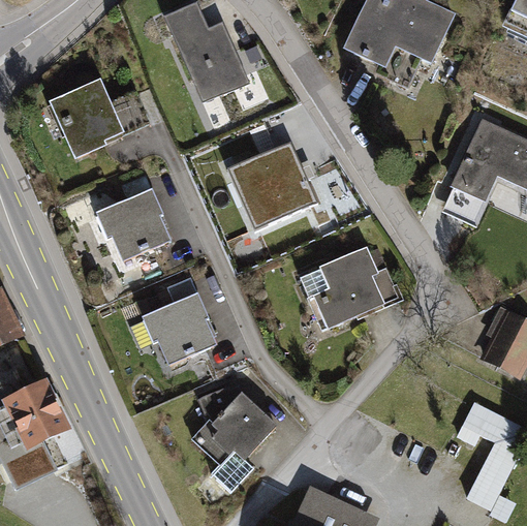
[(452,13),(422,0),(367,0),(344,49),(377,64),(381,55),(383,57),(384,61),(379,73),(405,85),(419,57),(429,62),(452,13)]
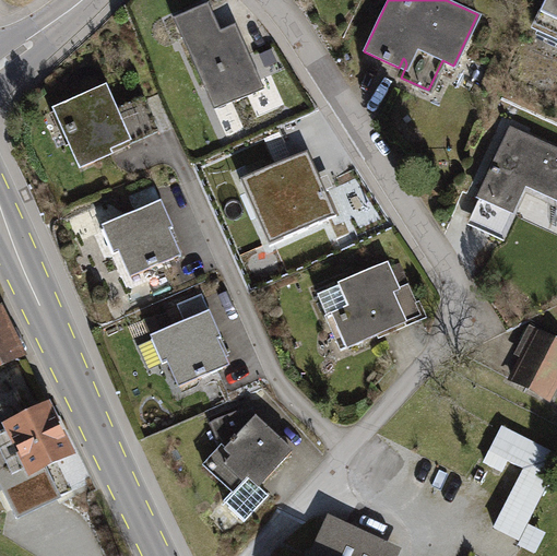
[(545,0),(535,22),(556,32),(556,0),(545,0)]
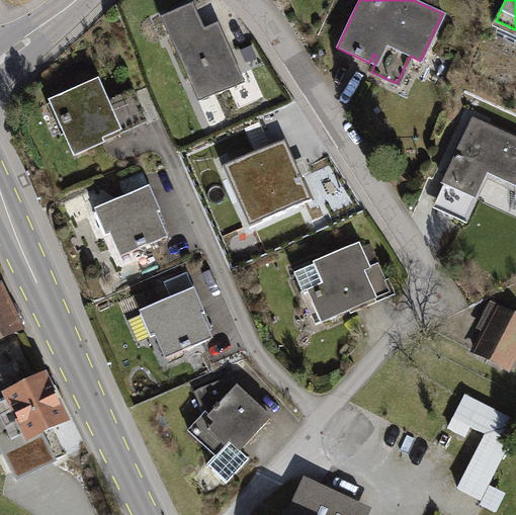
[(190,3),(161,16),(197,99),(241,80),(218,28),(209,32),(206,24),(200,27),(190,3)]
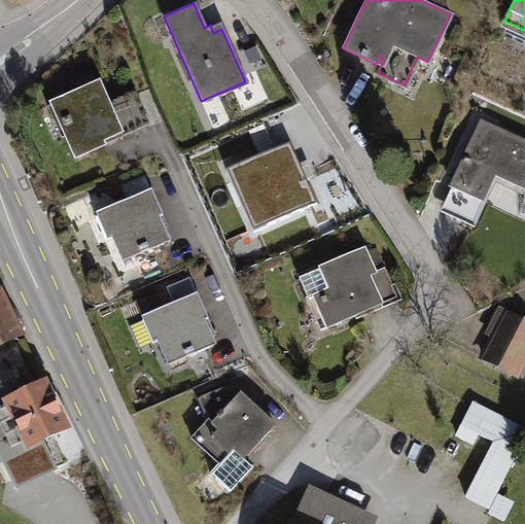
[(106,102),(97,82),(58,100),(67,120),(62,124),(75,155),(101,144),(99,139),(146,118),(134,90),(106,102)]
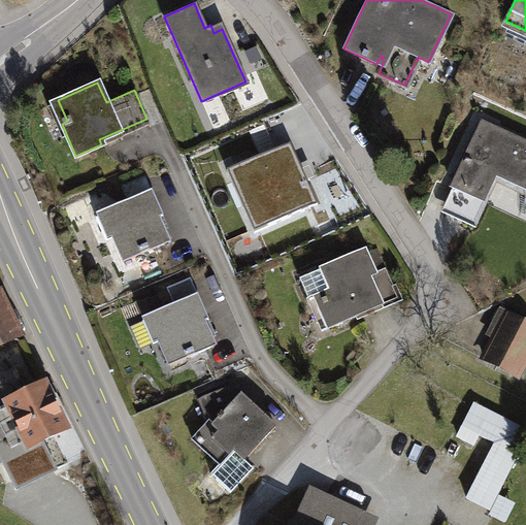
[(525,140),(481,121),(451,185),(480,197),(491,172),(525,187),(525,140)]
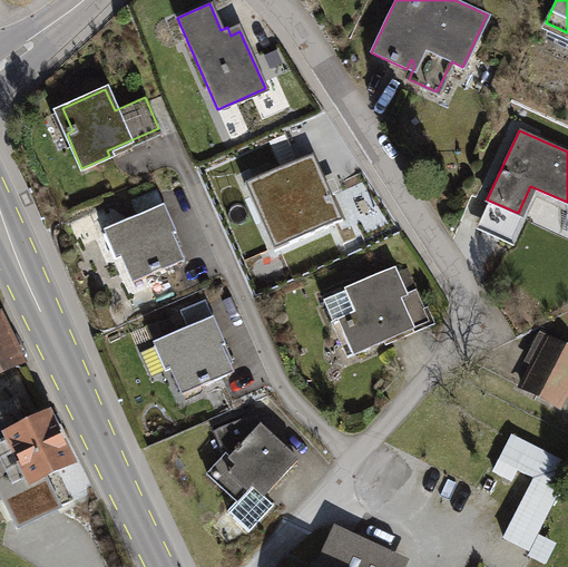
[(312,152),(244,182),(273,248),(341,218),(312,152)]
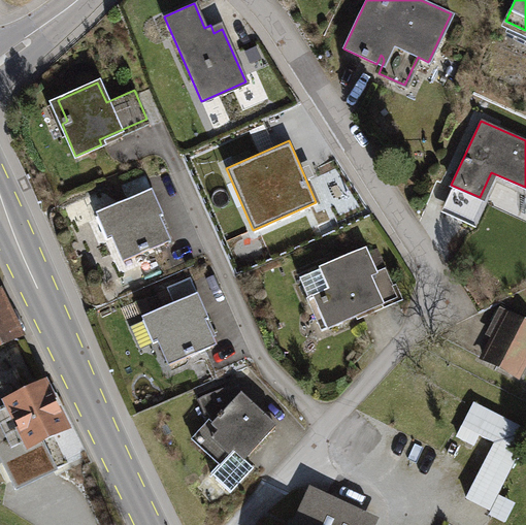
[(167,239),(146,193),(102,212),(123,259),(167,239)]
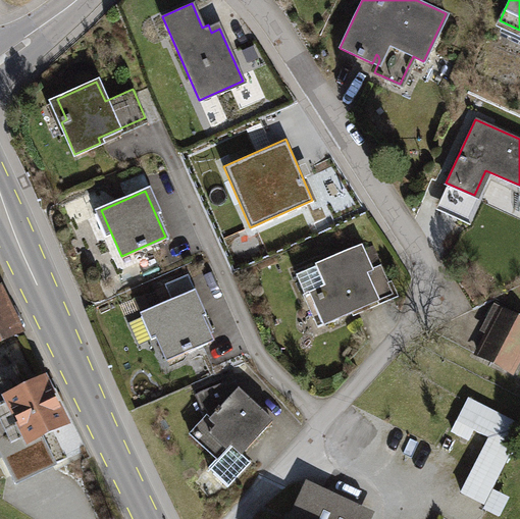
[(359,246),(295,274),(305,297),(314,293),(326,321),(392,293),(379,264),(369,268),(359,246)]
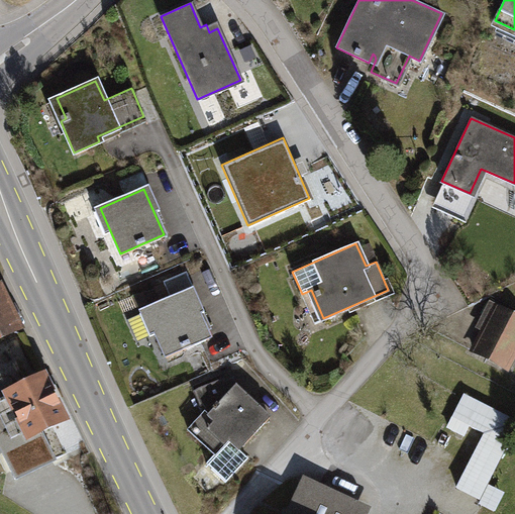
[(192,288),(185,272),(155,286),(160,298),(169,294),(171,298),(144,310),(165,355),(208,336),(188,290),(192,288)]
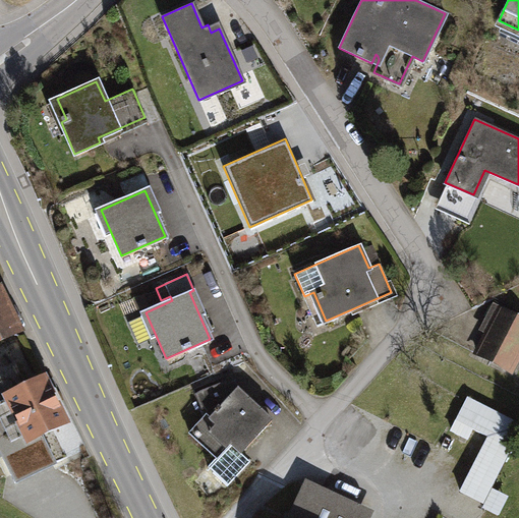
[(0,336),(12,331),(0,304),(0,336)]
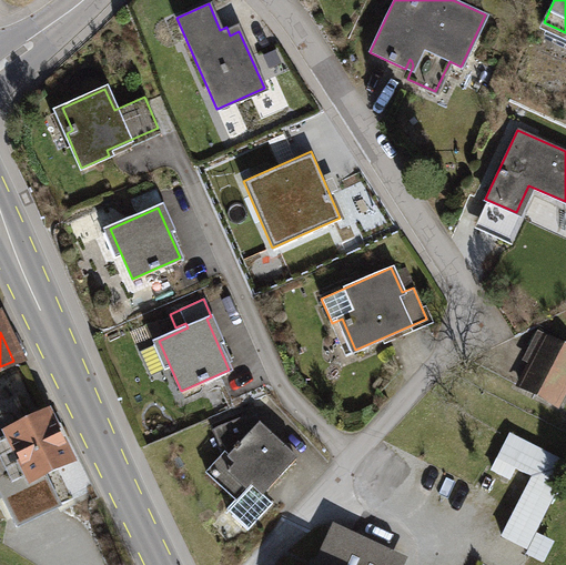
[(565,346),(548,339),(539,356),(535,354),(519,383),(549,399),(564,370),(565,371),(565,346)]
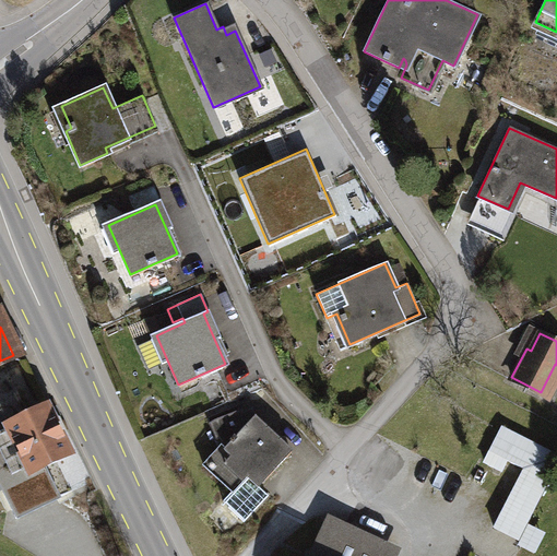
[(44,406),(8,424),(10,427),(0,432),(0,466),(22,511),(56,495),(42,465),(67,453),(44,406)]
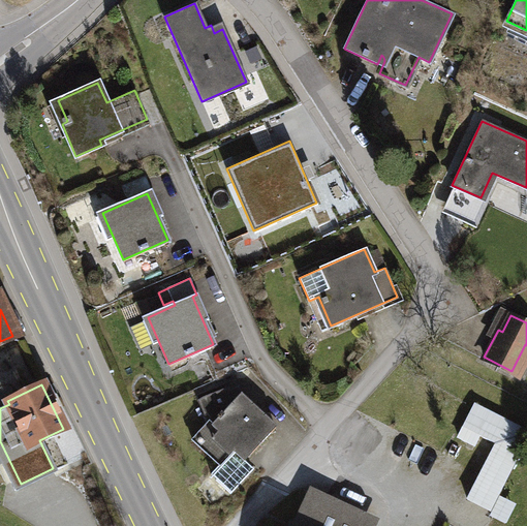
[(275,425),(240,394),(234,400),(227,385),(196,399),(204,414),(207,413),(209,420),(191,438),(218,462),(209,472),(229,491),(252,466),(244,458),(275,425)]
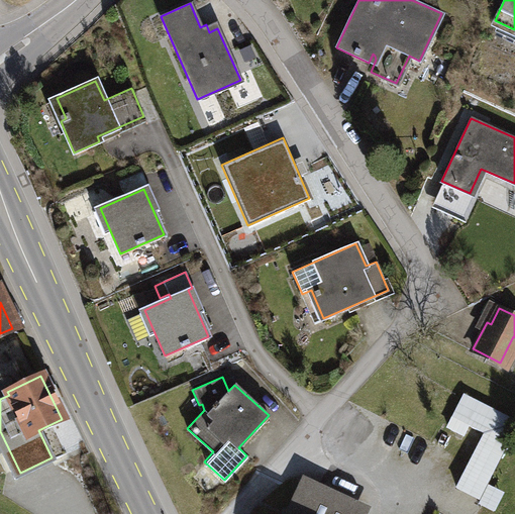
[(514,423),(514,418),(464,393),(451,415),(483,431),(455,485),(478,497),(514,423)]
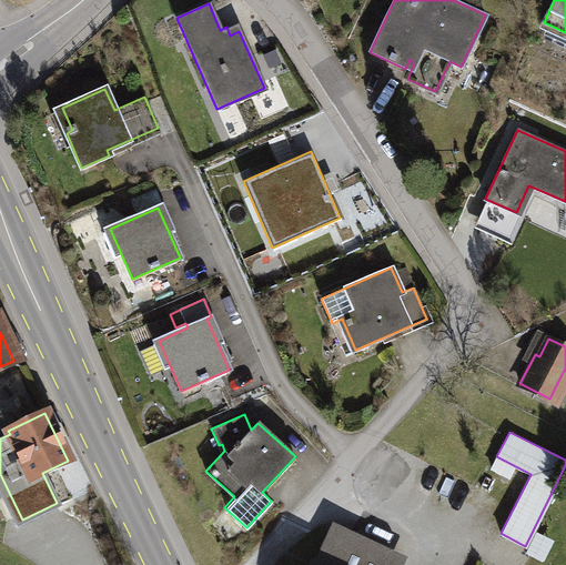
[(315,564),(390,564),(394,556),(333,527),(315,564)]
